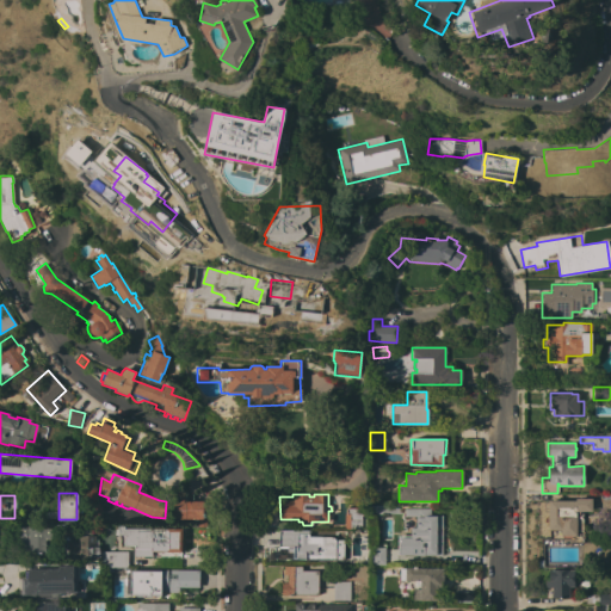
[(592,498),(592,512),(582,512),(582,532),(576,532),(576,536),(574,536),(574,538),(561,538),(561,536),(559,536),(559,531),(548,531),(548,530),(547,530),(547,500),(563,500),(574,500),(574,498),(592,498)]
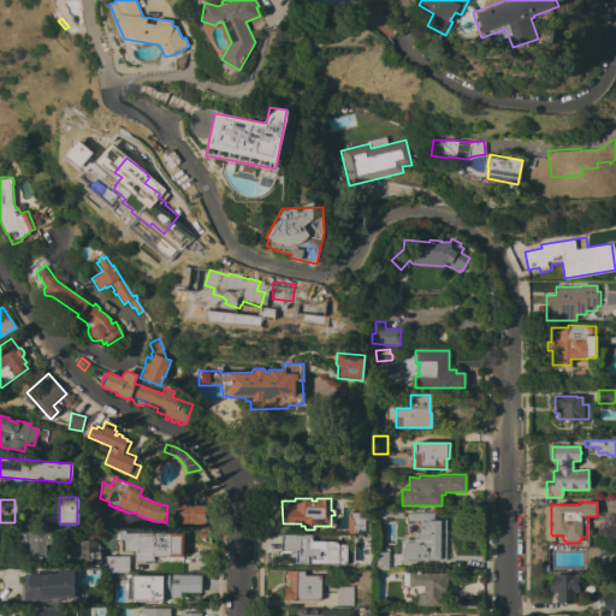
[(205,505),(205,509),(206,509),(206,521),(203,521),(203,523),(175,523),(175,504),(179,504),(179,503),(183,503),(183,504),(187,504),(187,505),(205,505)]
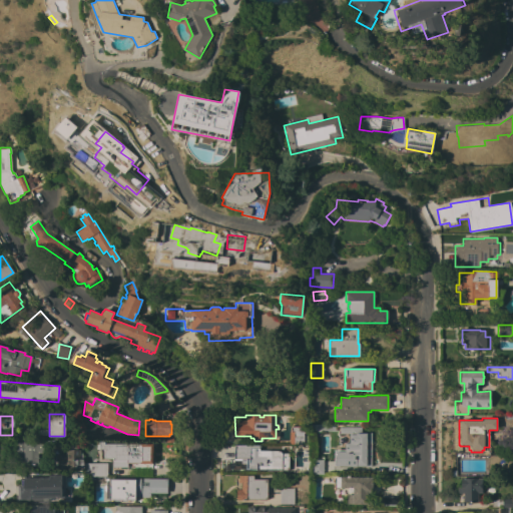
[(294,444),(294,443),(289,443),(289,432),(290,432),(290,428),(292,427),(304,427),(304,444),(294,444)]
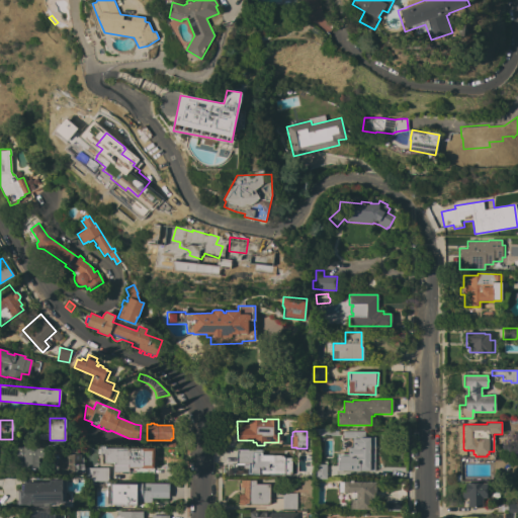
[(350,471),(350,457),(347,457),(347,447),(352,447),(352,438),(342,439),(342,431),(364,431),(364,437),(369,437),(369,470),(350,471)]
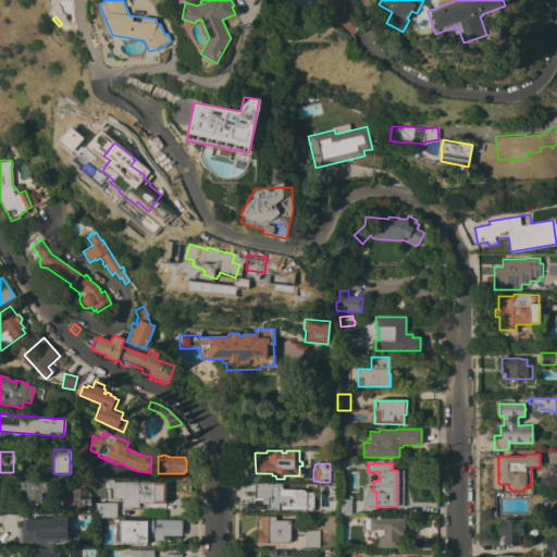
[(150,483),(150,482),(165,482),(165,490),(166,490),(166,496),(164,496),(164,504),(150,504),(150,498),(137,498),(137,507),(121,507),(121,499),(122,499),(122,497),(109,497),(109,489),(103,489),(104,480),(113,480),(113,482),(150,483)]
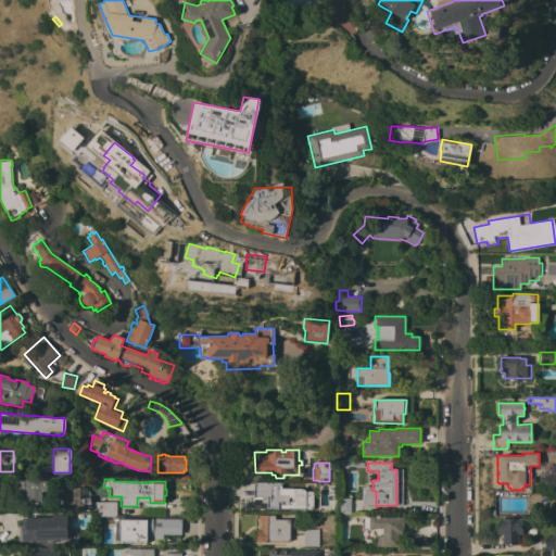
[(27,480),(27,482),(47,481),(47,491),(41,491),(41,504),(26,504),(26,497),(19,497),(19,494),(10,494),(10,489),(4,489),(4,480),(27,480)]
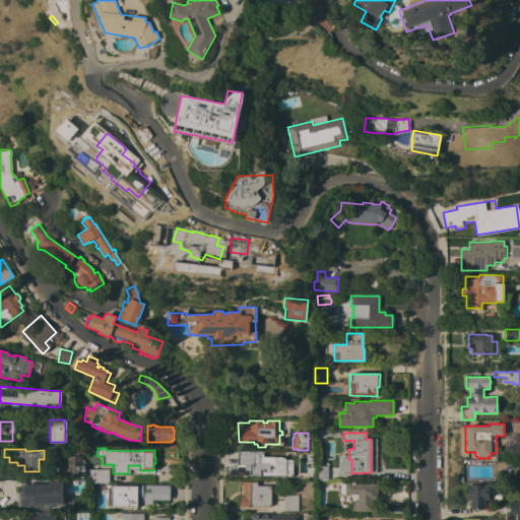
[(239,464),(239,450),(263,450),(263,457),(268,457),(268,456),(279,457),(278,459),(293,460),(291,477),(276,477),(276,478),(269,478),(269,477),(250,476),(250,470),(245,469),(245,464),(239,464)]
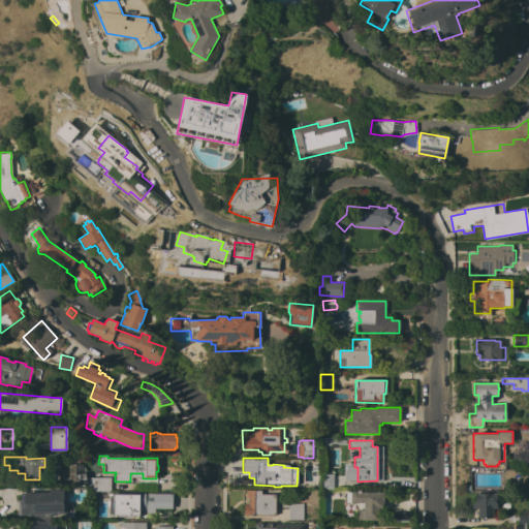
[(85,485),(67,485),(67,459),(81,459),(81,464),(82,464),(82,468),(85,468),(85,477),(85,485)]
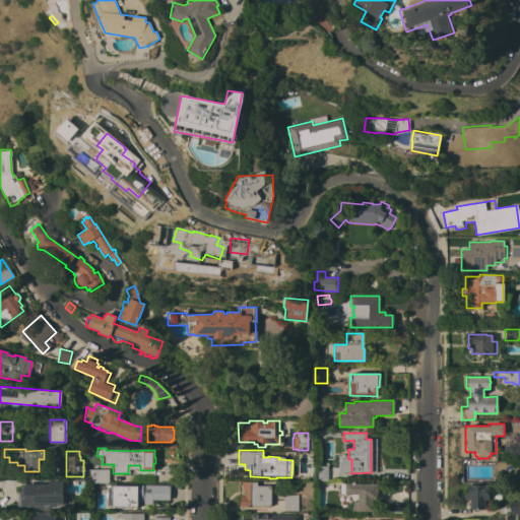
[(328,481),(316,481),(316,466),(328,466),(328,481)]
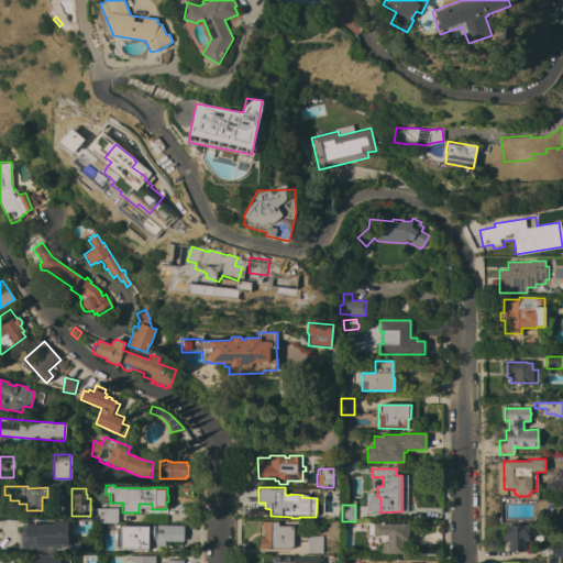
[(117,508),(117,522),(90,522),(90,516),(90,508),(117,508)]
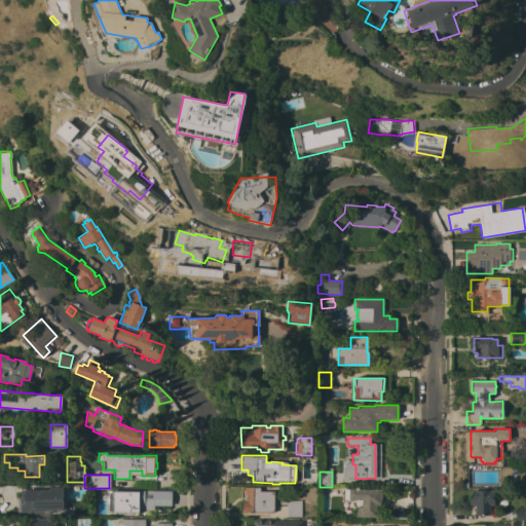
[(348,486),(381,487),(381,488),(381,506),(377,506),(377,509),(376,509),(376,517),(353,517),(353,508),(361,508),(362,500),(348,499),(348,487),(348,486)]
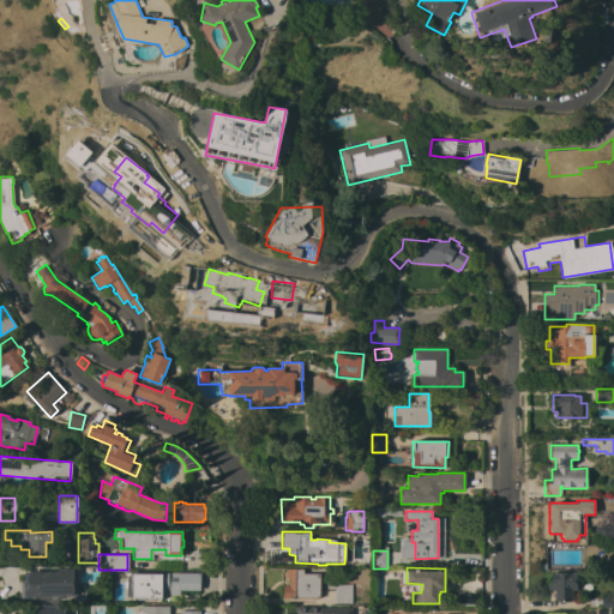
[(319,599),(282,599),(282,585),(288,587),(288,578),(284,578),(284,569),(302,569),(302,573),(319,573),(319,599)]
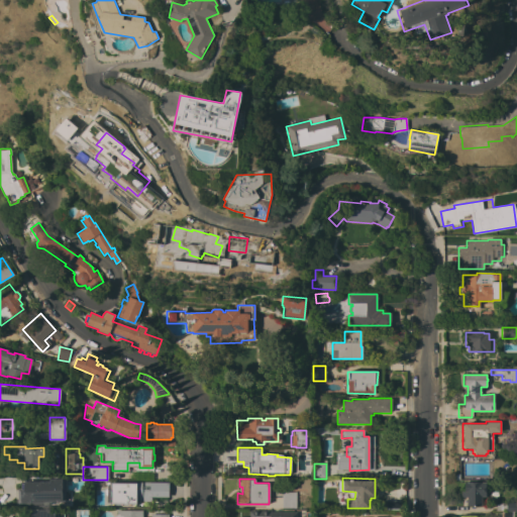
[(50,503),(50,506),(39,506),(39,504),(24,505),(23,503),(19,503),(18,482),(49,481),(49,480),(64,480),(65,503),(50,503)]
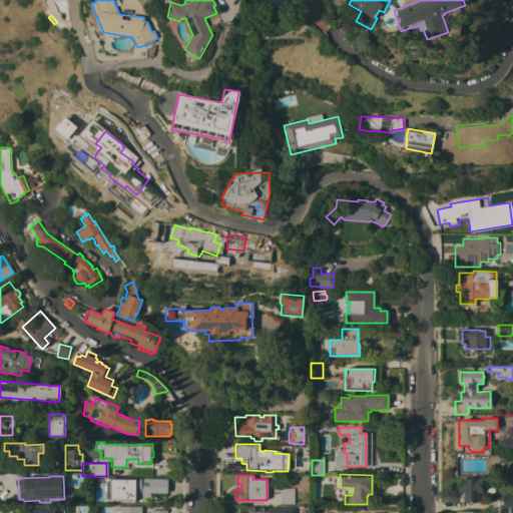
[(110,485),(116,485),(116,478),(165,479),(165,493),(149,493),(149,499),(131,498),(131,502),(110,502),(110,485)]
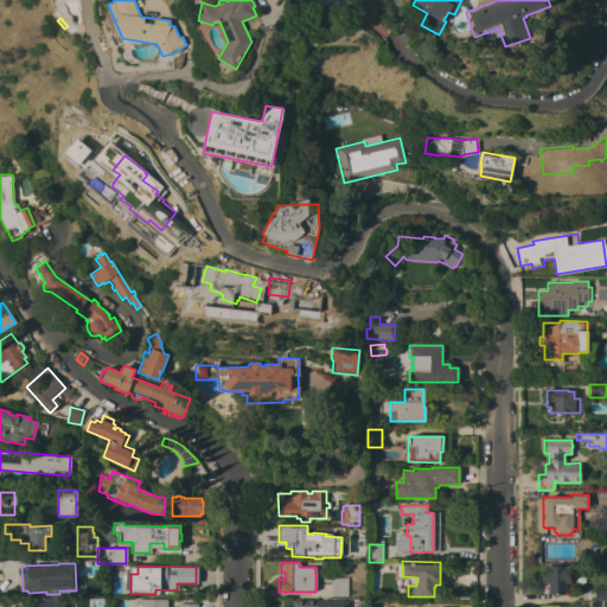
[(569,566),(569,583),(570,583),(570,594),(548,594),(548,583),(541,583),(541,576),(545,576),(545,566),(569,566)]
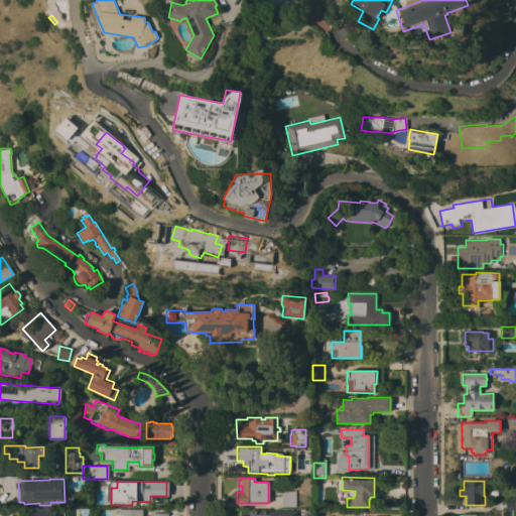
[(294,491),(294,507),(281,507),(281,491),(294,491)]
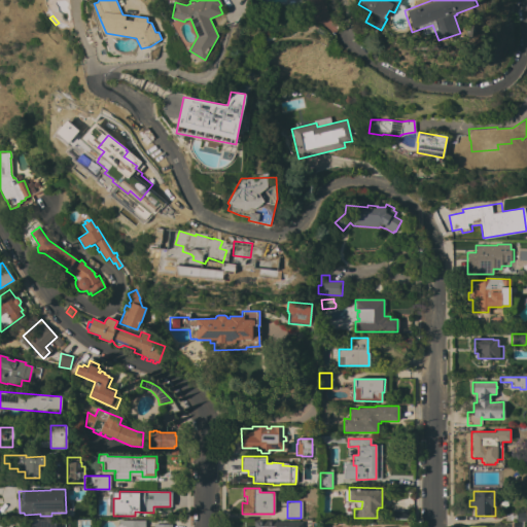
[(407,511),(407,520),(390,520),(390,510),(407,511)]
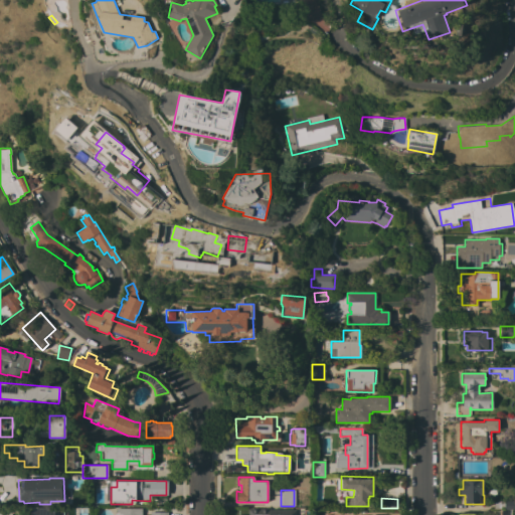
[(489,508),(493,508),(493,501),(514,501),(514,510),(513,510),(499,510),(489,510),(489,508)]
